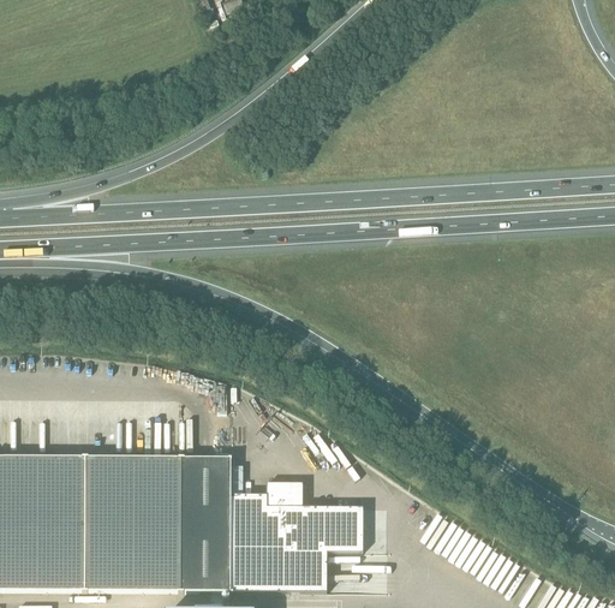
[(244,4),(243,0),(224,0),(227,10),(244,4)]
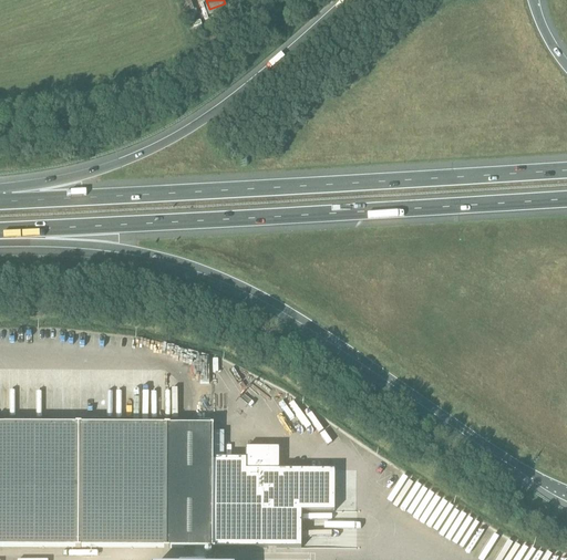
[(0,540),(75,541),(75,542),(81,542),(81,541),(164,541),(164,542),(169,542),(169,541),(209,542),(215,542),(301,542),(301,506),(334,506),(334,464),(279,464),(279,442),(246,442),(246,453),(216,453),(216,452),(213,452),(213,422),(214,422),(214,418),(210,418),(210,420),(169,420),(169,418),(164,418),(164,420),(134,420),(116,418),(90,418),(81,418),(76,418),(72,418),(45,418),(28,418),(0,417),(0,540)]
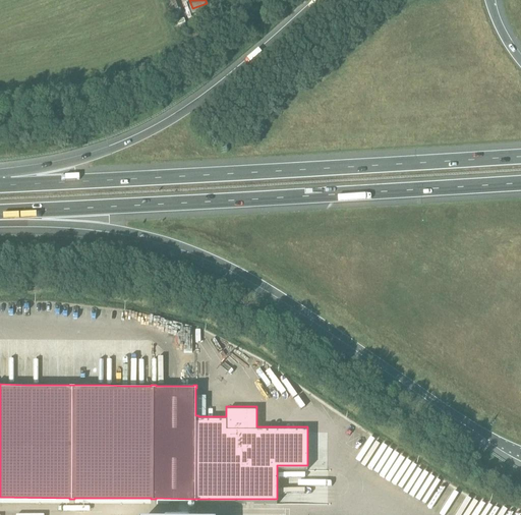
[(356,460),(368,437),(363,434),(351,458),(356,460)]
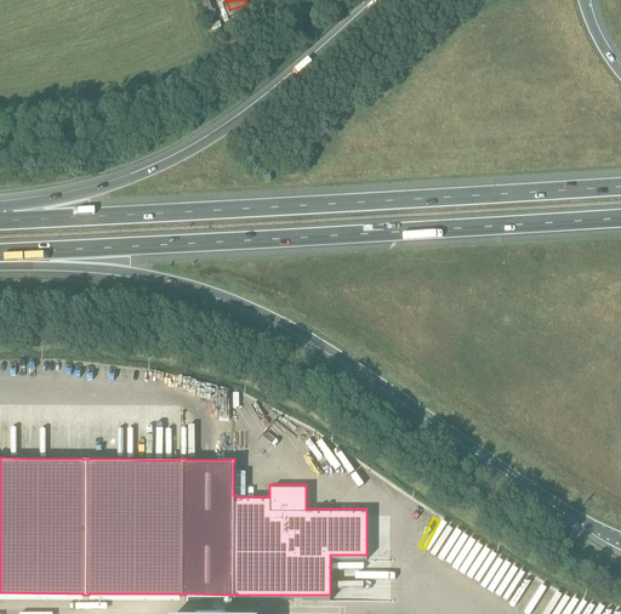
[(442,535),(449,523),(445,519),(437,532),(442,535)]
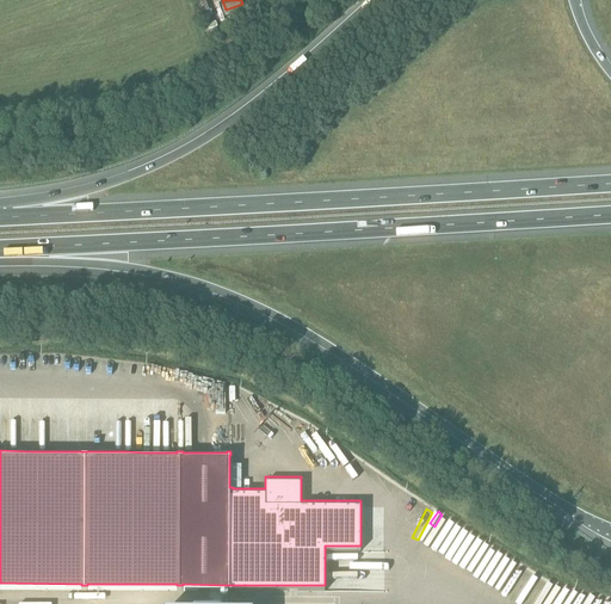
[(387,565),(327,566),(328,580),(334,580),(334,573),(387,572),(387,565)]
